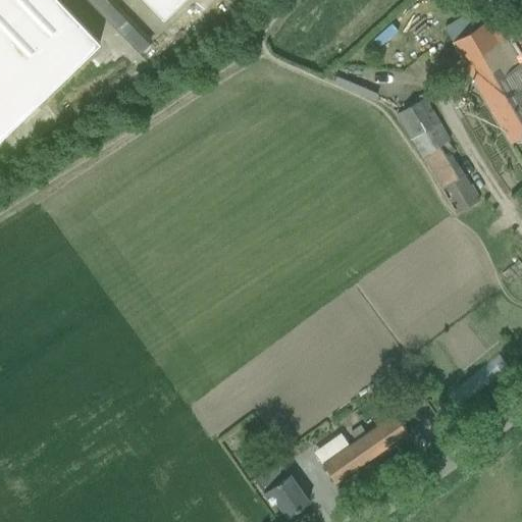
[(0,0),(0,138),(100,43),(58,0),(0,0)]
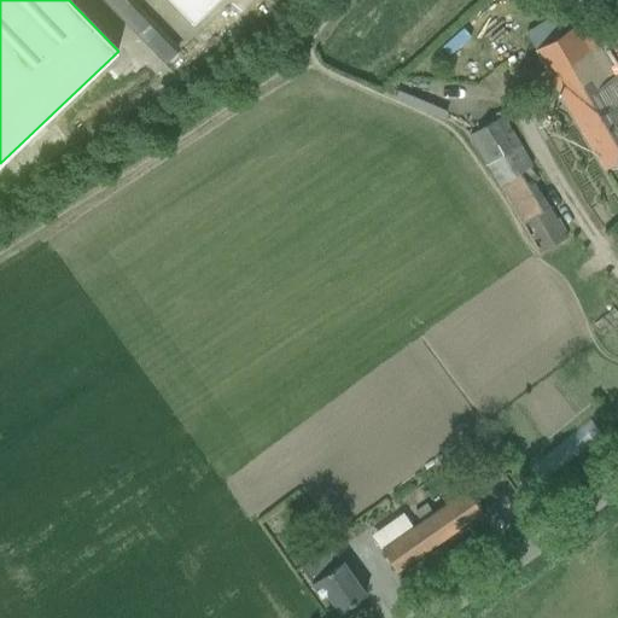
[(167,62),(179,51),(128,0),(106,0),(95,11),(122,38),(133,28),(167,62)]
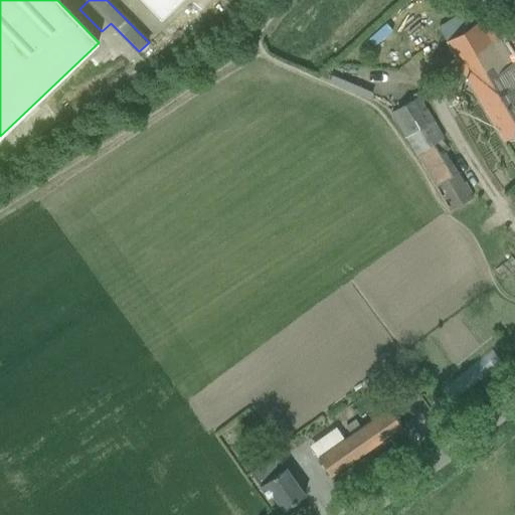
[(143,0),(161,18),(179,0),(143,0)]
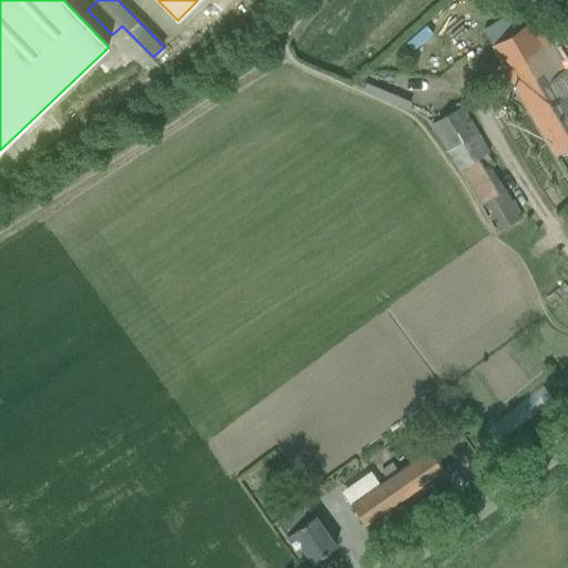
[(494,44),(557,155),(567,148),(567,72),(545,32),(541,34),(534,22),(494,44)]
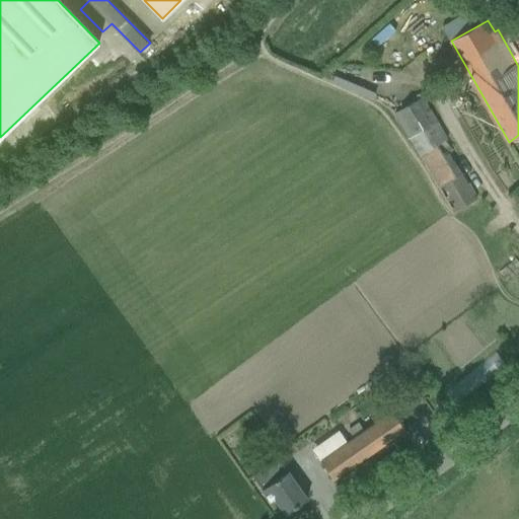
[(461,173),(456,164),(418,99),(394,113),(429,169),(439,187),(461,173)]
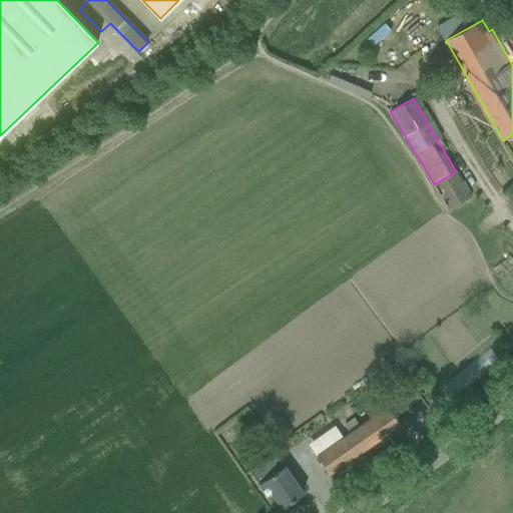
[(401,425),(398,421),(387,406),(380,411),(375,403),(368,409),(373,416),(360,425),(354,417),(344,424),(350,432),(343,437),(317,456),(330,474),(401,425)]
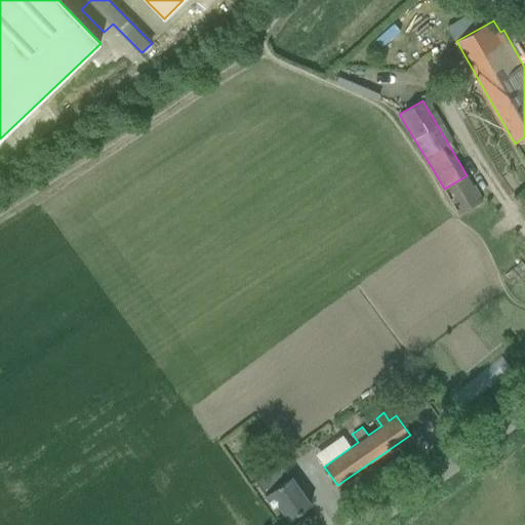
[(289,520),(311,505),(282,463),(256,481),(265,493),(265,494),(275,509),(279,506),(289,520)]
